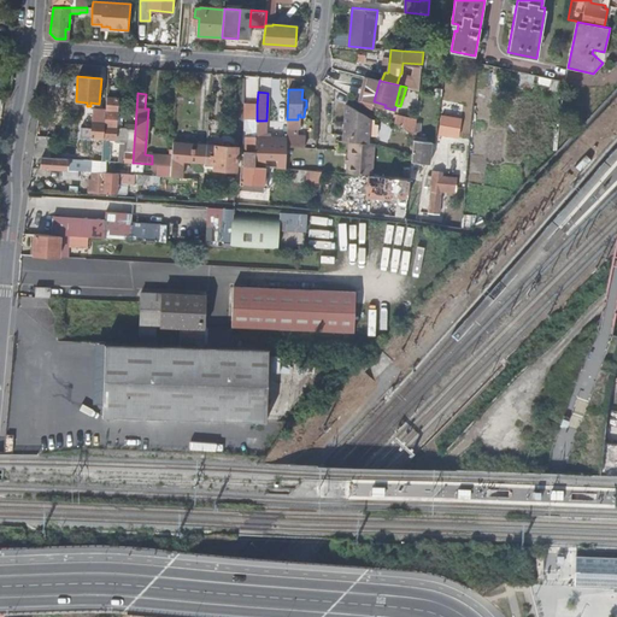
[(118,98),(107,97),(106,110),(104,137),(104,139),(116,140),(117,124),(118,107),(118,98)]
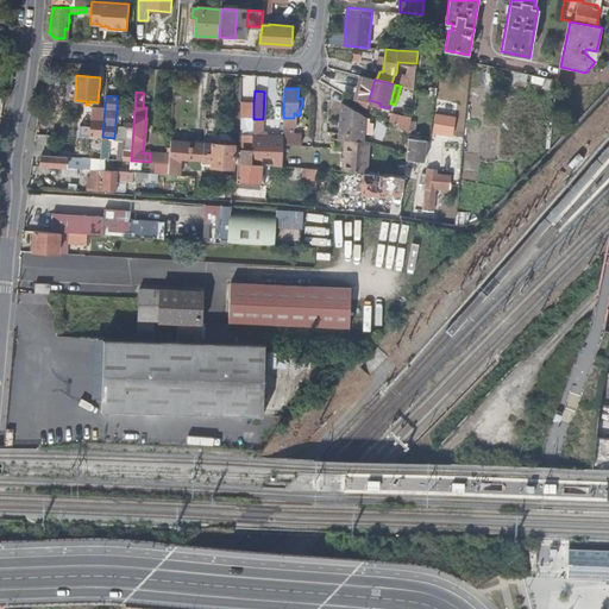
[(253,118),(253,104),(243,102),(242,117),(253,118)]
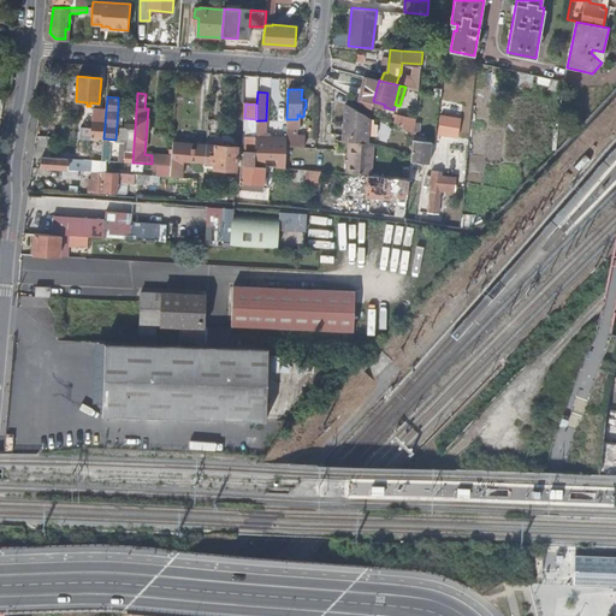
[(349,135),(349,141),(374,143),(374,138),(368,138),(368,134),(369,118),(369,117),(345,104),(343,135),(349,135)]
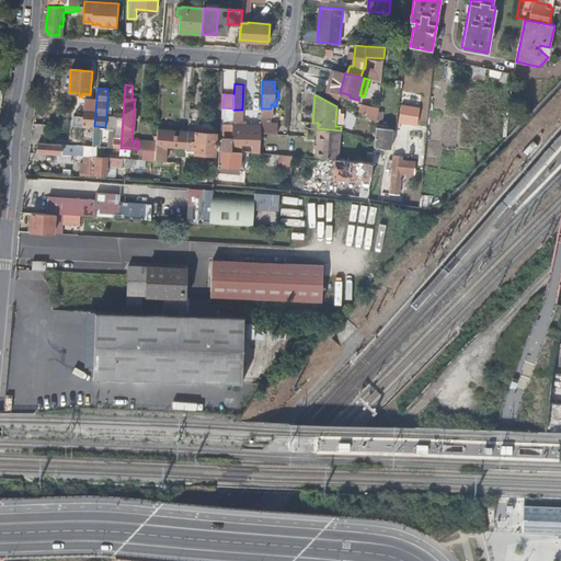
[(94,125),(96,100),(86,99),(84,124),(94,125)]
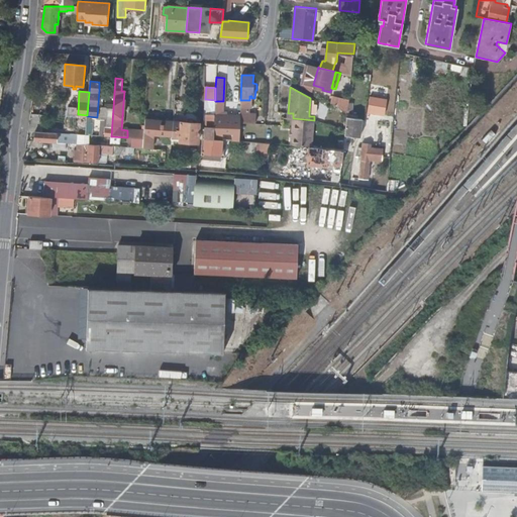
[(333,95),(332,103),(347,111),(348,98),(333,95)]
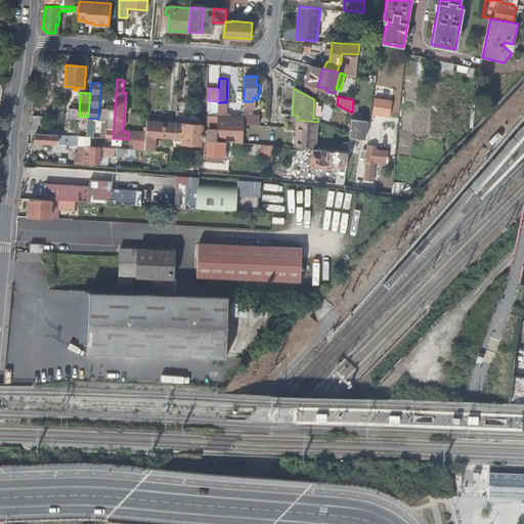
[(373,118),(392,119),(393,99),(374,98),(373,118)]
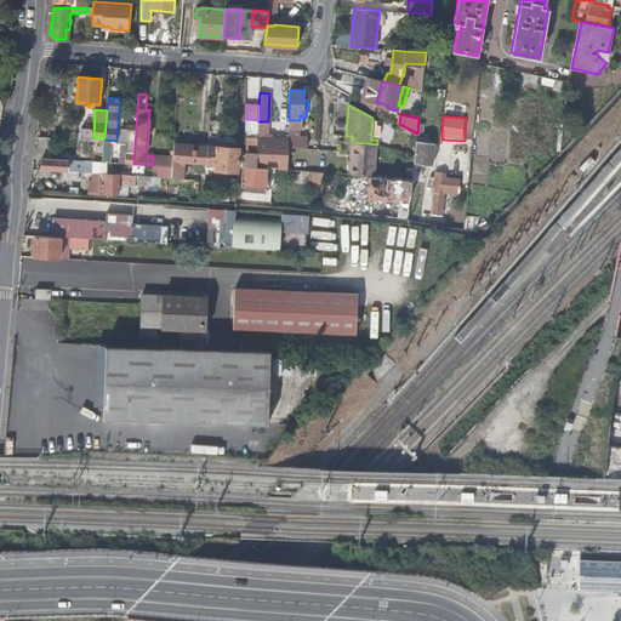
[(258,138),(258,121),(258,120),(246,119),(246,137),(245,137),(244,183),(267,186),(268,167),(257,166),(258,138)]
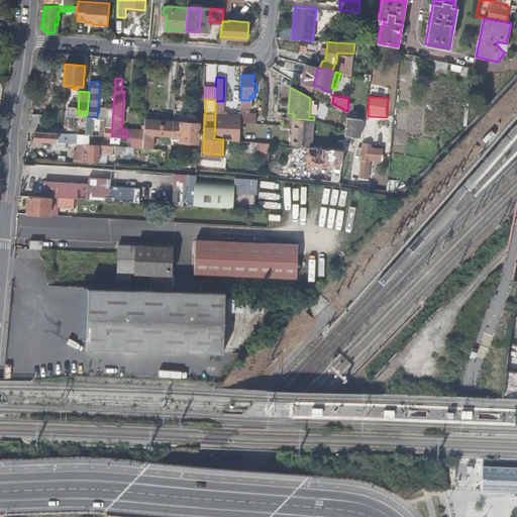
[(111,136),(113,108),(106,108),(104,124),(107,124),(107,128),(104,128),(104,136),(111,136)]
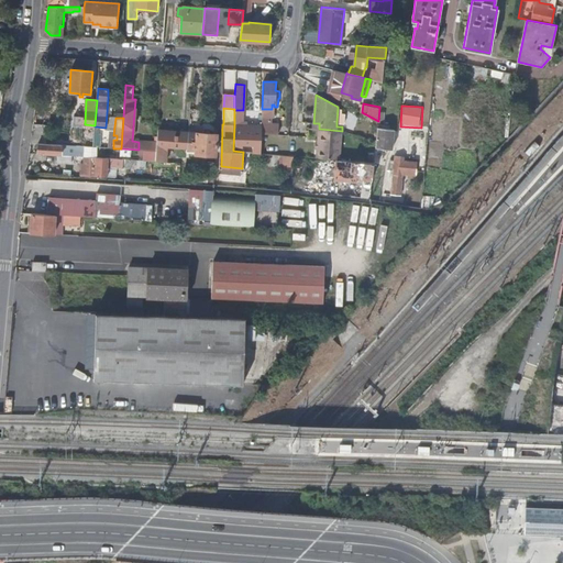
[(33,124),(31,143),(39,143),(45,144),(47,125),(33,124)]
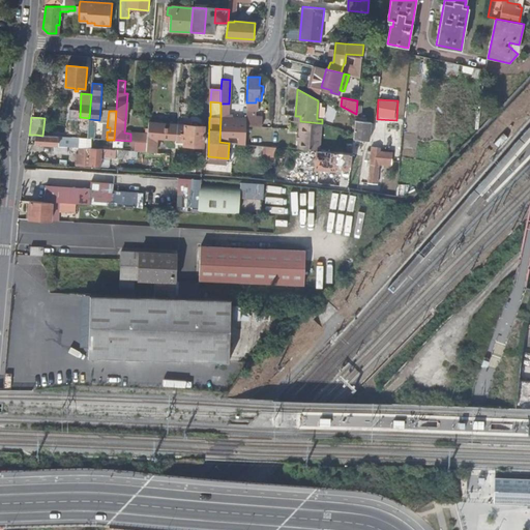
[(246,118),(221,118),(219,142),(229,143),(229,136),(238,136),(238,144),(245,145),(246,126),(246,118)]
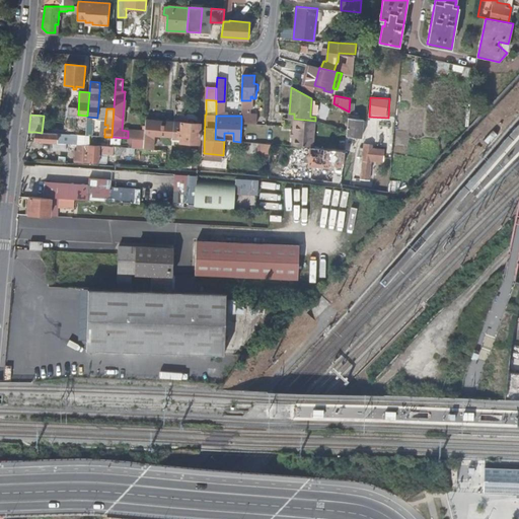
[(241,116),(241,124),(253,124),(254,117),(241,116)]
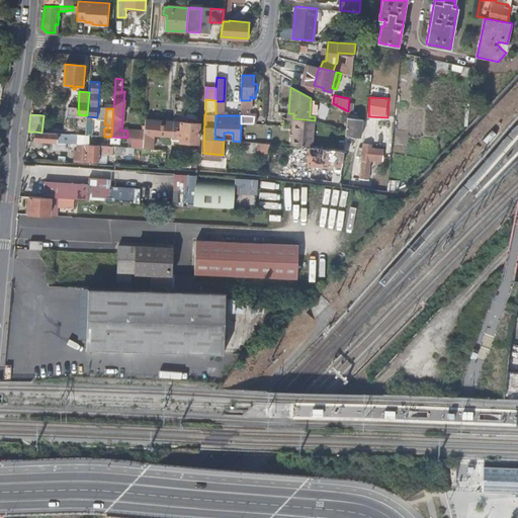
[(347,117),(346,131),(345,136),(360,137),(362,118),(347,117)]
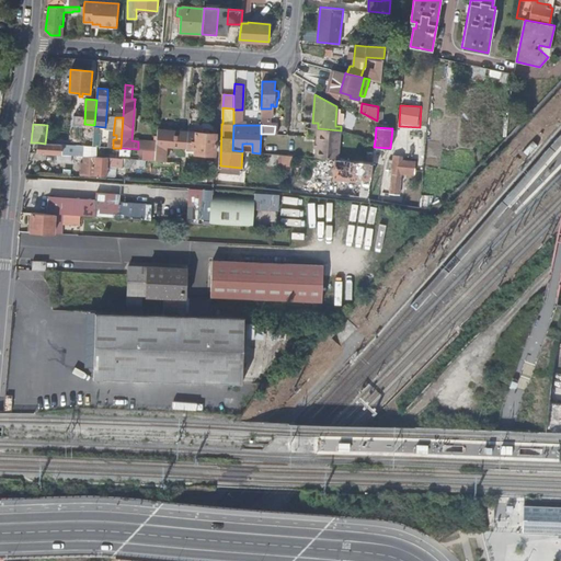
[(165,145),(186,146),(187,135),(187,130),(157,128),(157,142),(156,150),(155,160),(165,161),(165,145)]
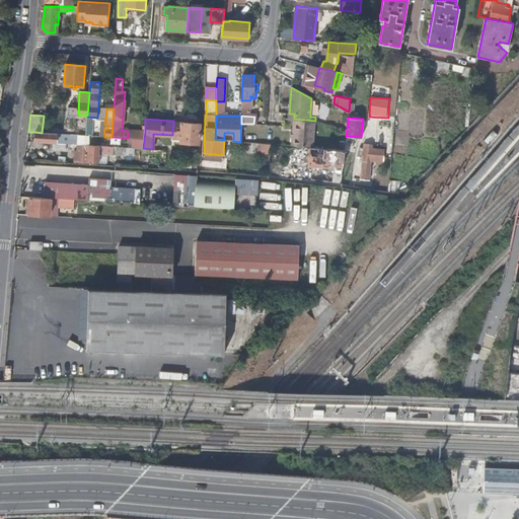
[(292,146),(311,147),(312,147),(315,121),(294,119),(292,146)]
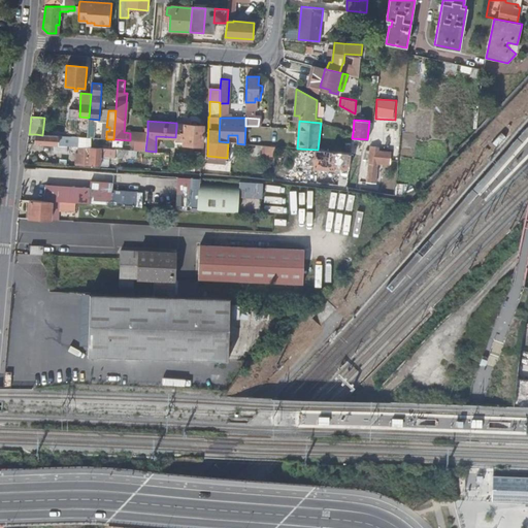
[(176,127),(175,137),(179,138),(179,140),(182,140),(182,143),(202,144),(203,125),(185,124),(185,128),(176,127)]
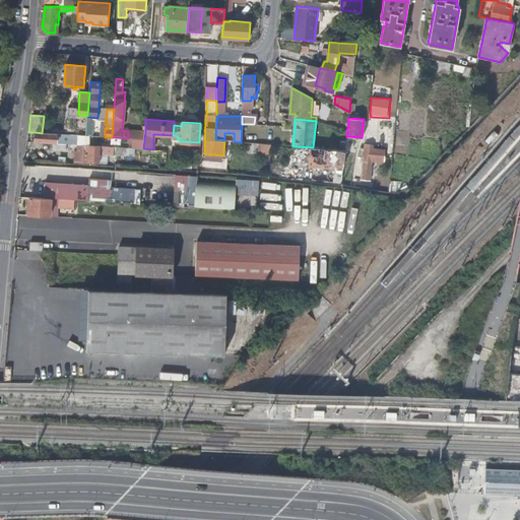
[(128,138),(144,139),(145,132),(128,131),(128,138)]
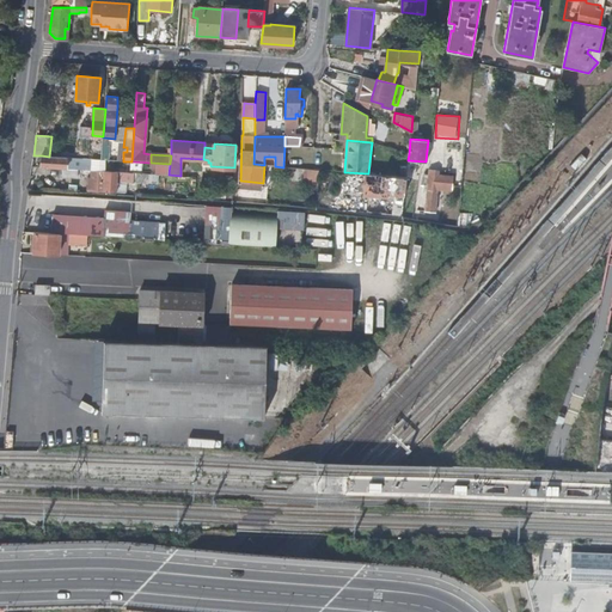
[(42,155),(41,167),(67,169),(67,158),(49,157),(42,155)]
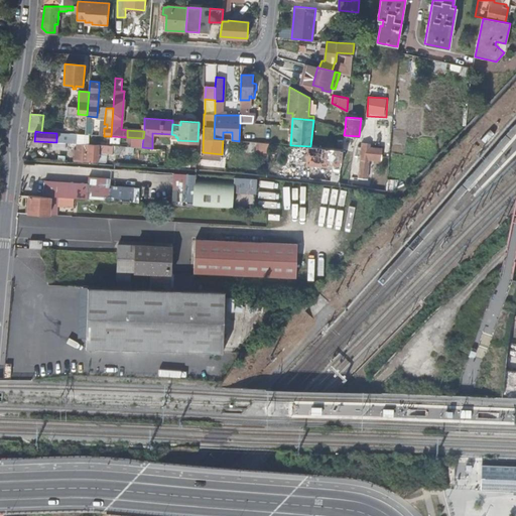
[(256,142),(255,157),(268,157),(269,143),(256,142)]
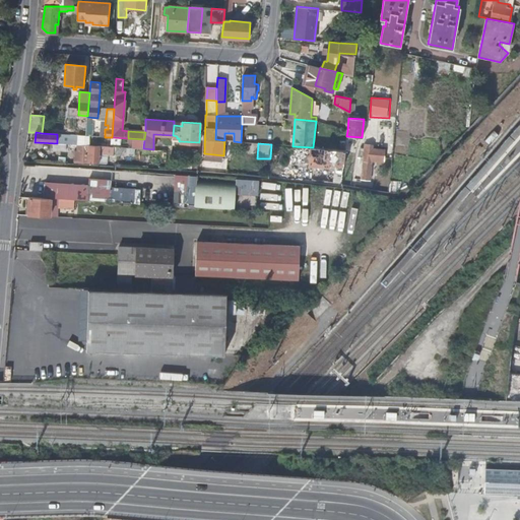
[(365,144),(363,161),(361,179),(370,180),(374,149),(372,148),(373,144),(365,144)]
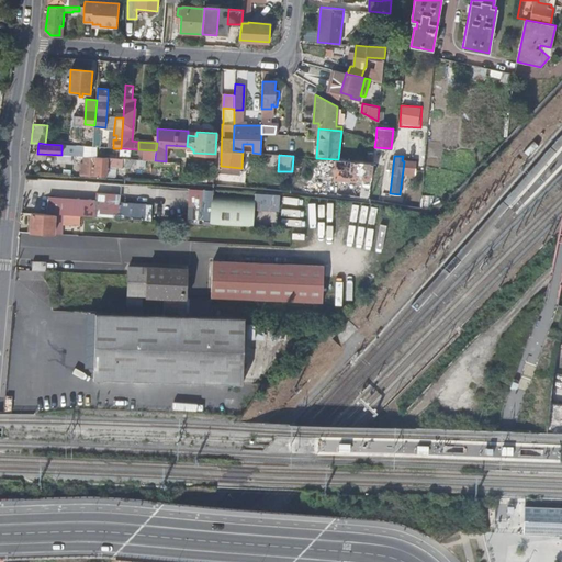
[(122,167),(122,158),(96,157),(85,157),(83,177),(96,177),(96,166),(122,167)]
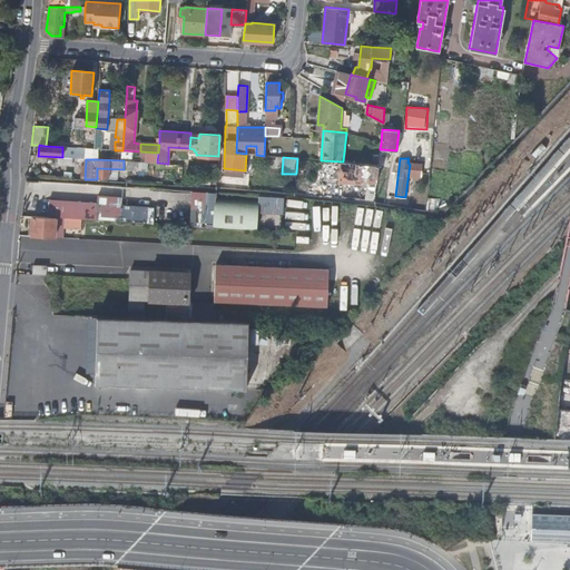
[(359,176),(377,177),(379,165),(343,161),(342,161),(340,180),(359,182),(359,176)]
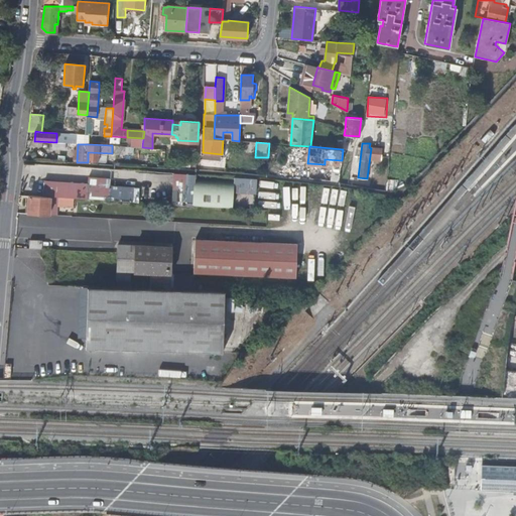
[(332,169),(330,182),(339,183),(341,170),(332,169)]
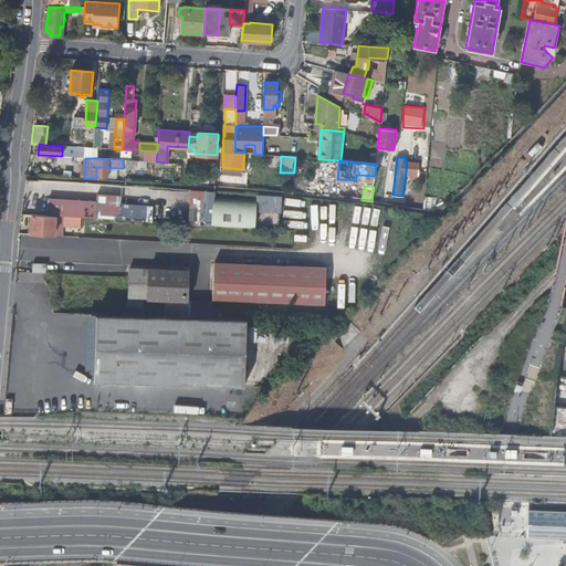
[(282,213),(283,197),(258,195),(258,200),(217,198),(217,192),(191,190),(189,223),(258,228),(259,213),(269,213),(269,220),(274,220),(275,213),(282,213)]
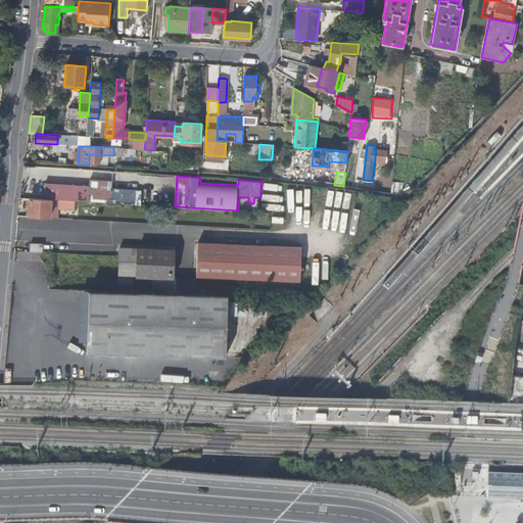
[(401,192),(401,183),(393,183),(393,192),(401,192)]
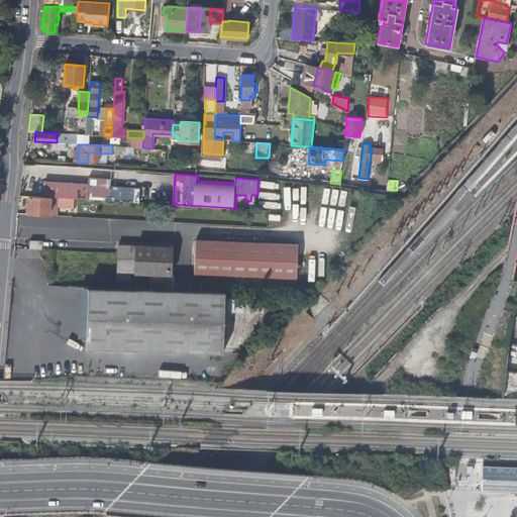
[(87,198),(87,188),(53,185),(52,196),(87,198)]
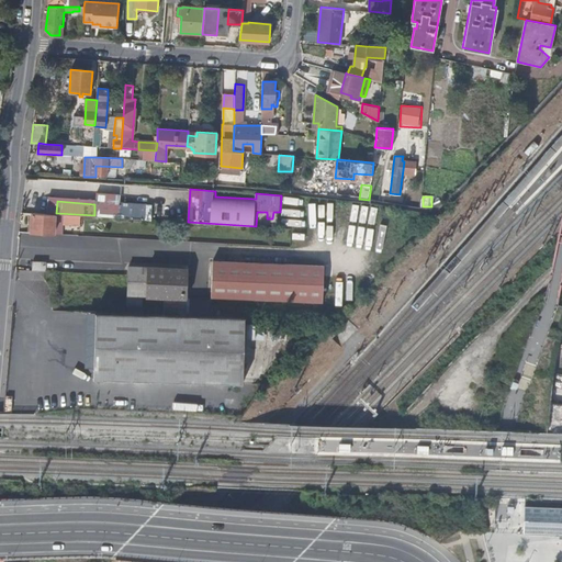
[(31,233),(54,234),(55,214),(32,213),(32,216),(29,216),(29,221),(32,221),(31,225),(31,233)]
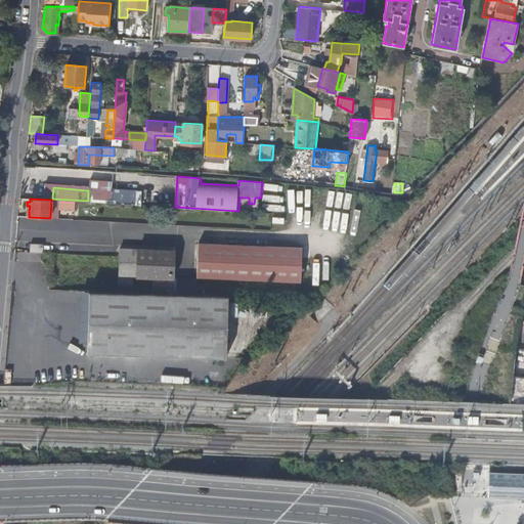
[(50,218),(58,218),(59,201),(51,200),(50,218)]
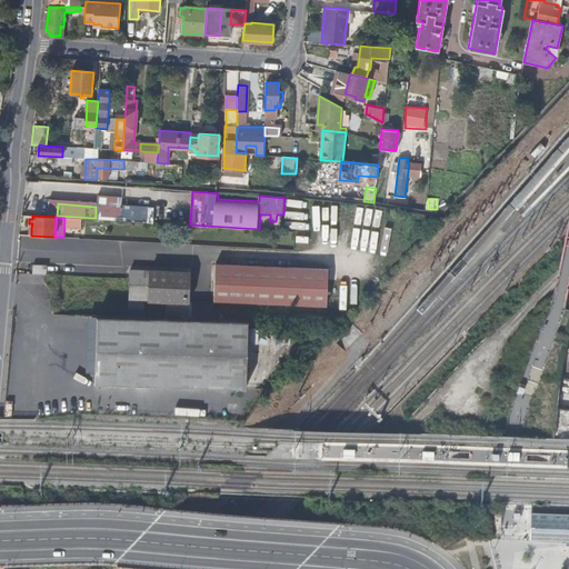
[(32,265),(32,273),(46,273),(46,265),(32,265)]
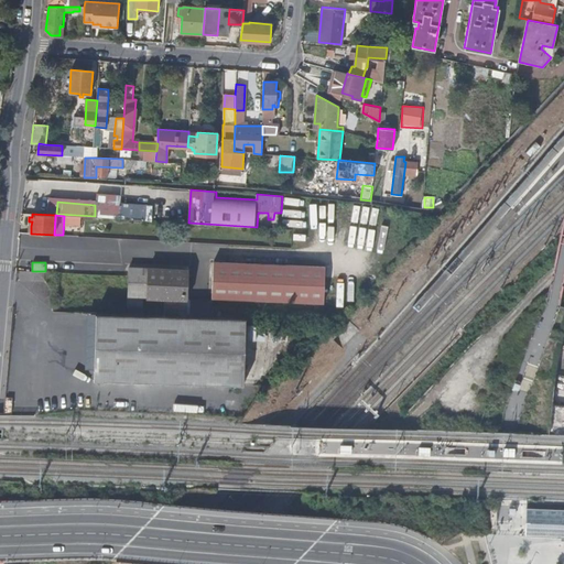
[(321,267),(209,263),(208,299),(321,303),(321,267)]
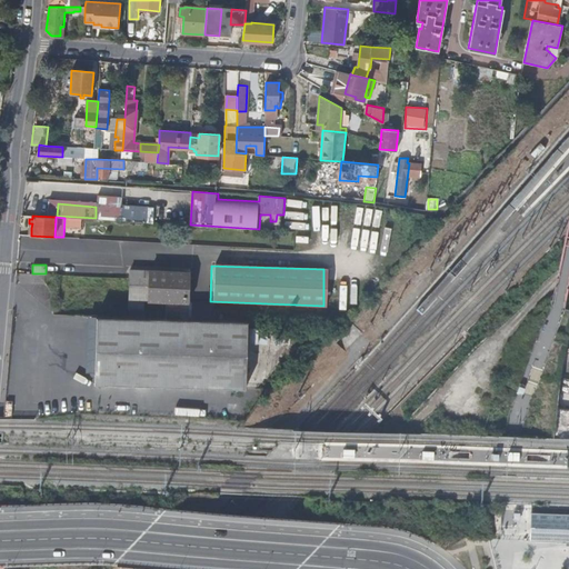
[(129,300),(189,301),(190,272),(129,271),(129,300)]
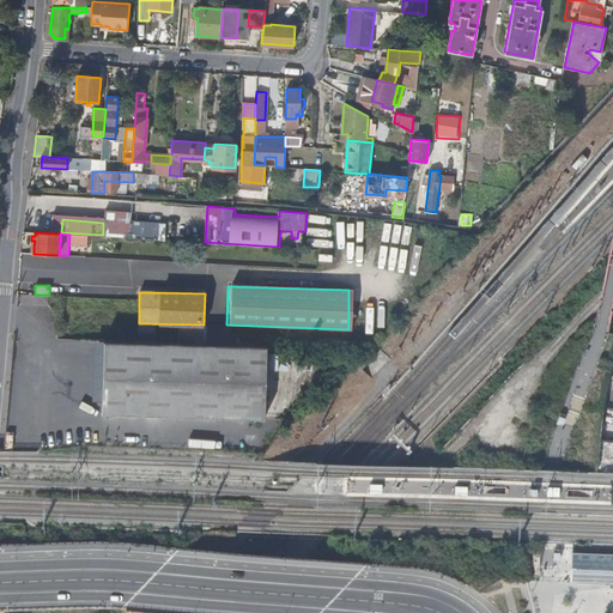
[(253,418),(255,345),(92,339),(90,413),(253,418)]
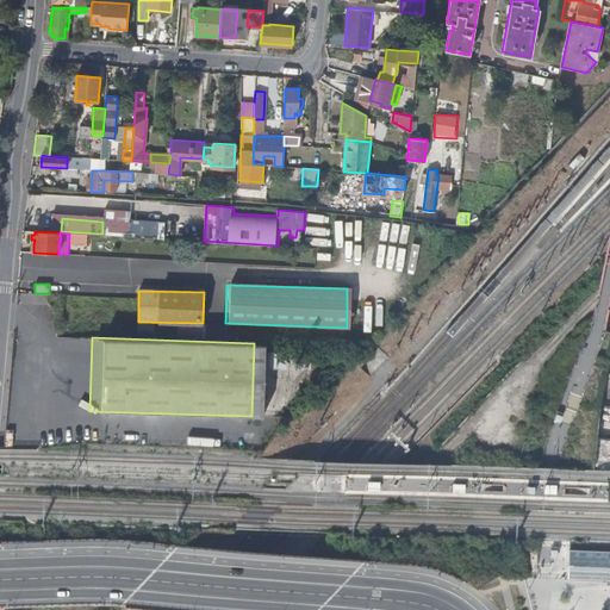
[(580,549),(568,549),(567,564),(567,578),(579,579),(593,579),(607,580),(609,579),(609,551),(608,551),(580,549)]
